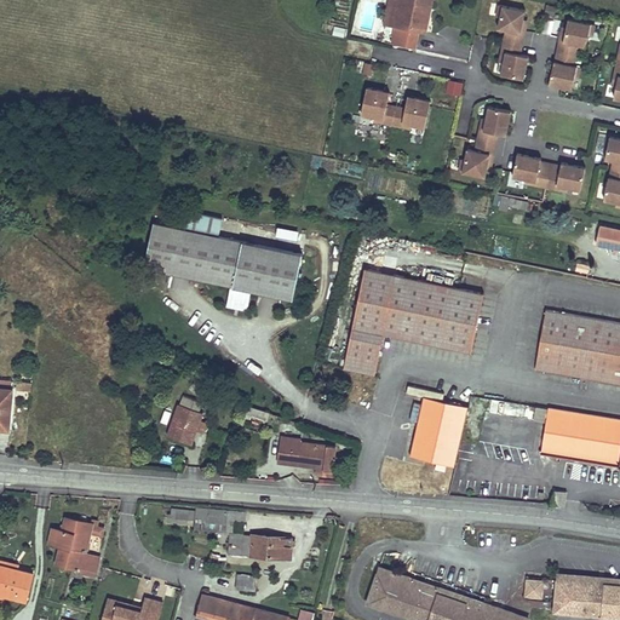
[(423,0),(389,0),(390,1),(401,4),(397,24),(403,26),(401,39),(415,42),(419,28),(425,30),(430,9),(422,7),(423,0)]
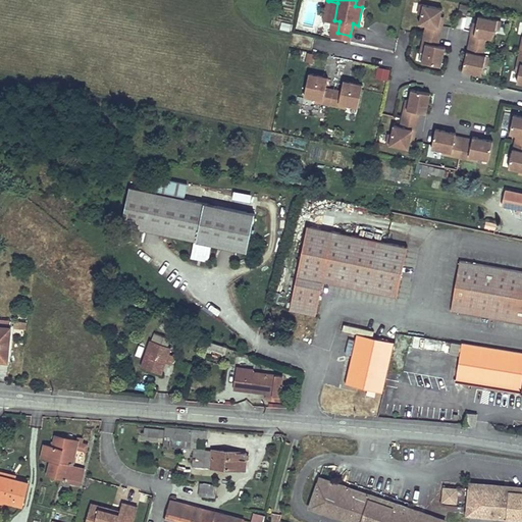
[(421,61),(444,63),(446,43),(439,42),(444,5),(414,2),(413,12),(420,13),(419,23),(425,24),(421,61)]
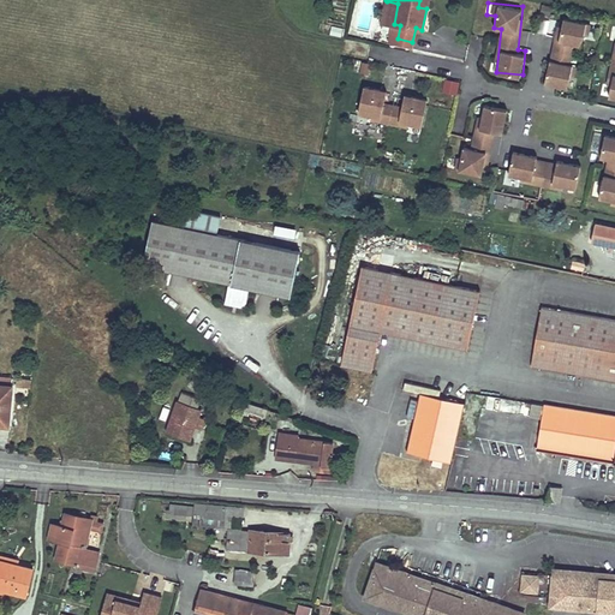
[(583,46),(587,21),(559,15),(547,84),(571,88),(575,64),(571,64),(574,43),(583,46)]
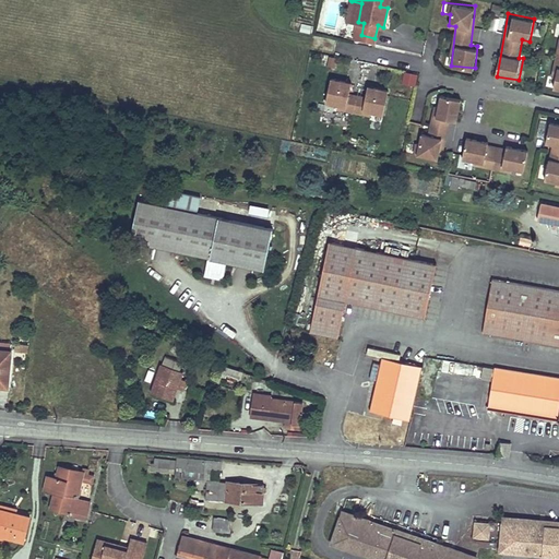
[(310,33),(312,26),(302,23),(300,31),(310,33)]
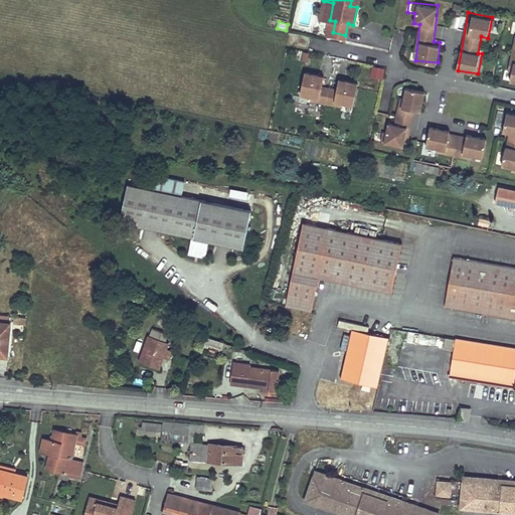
[(299,60),(309,63),(312,53),(303,50),(299,60)]
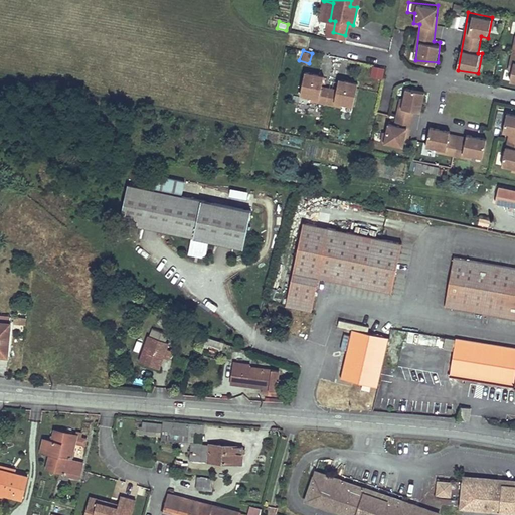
[(371,65),(370,77),(384,78),(385,66),(371,65)]
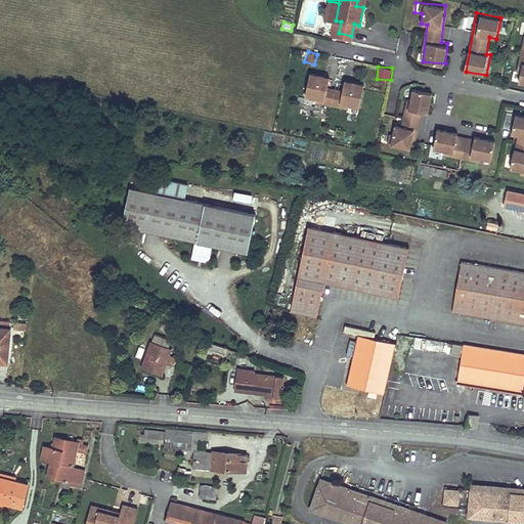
[(310,72),(305,99),(360,108),(365,82),(345,79),(343,89),(330,86),(332,75),(310,72)]
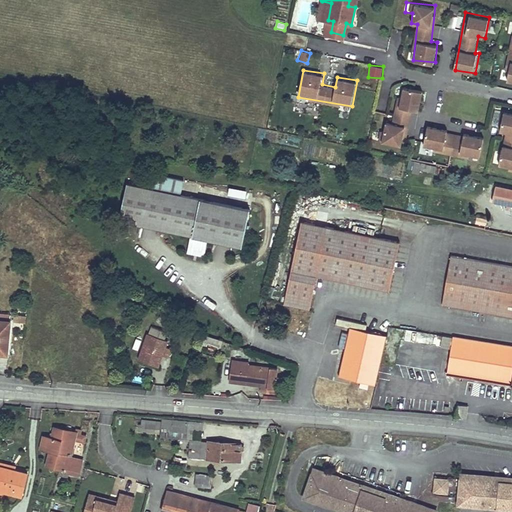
[(412,110),(420,111),(424,89),(400,86),(395,121),(410,123),(412,110)]
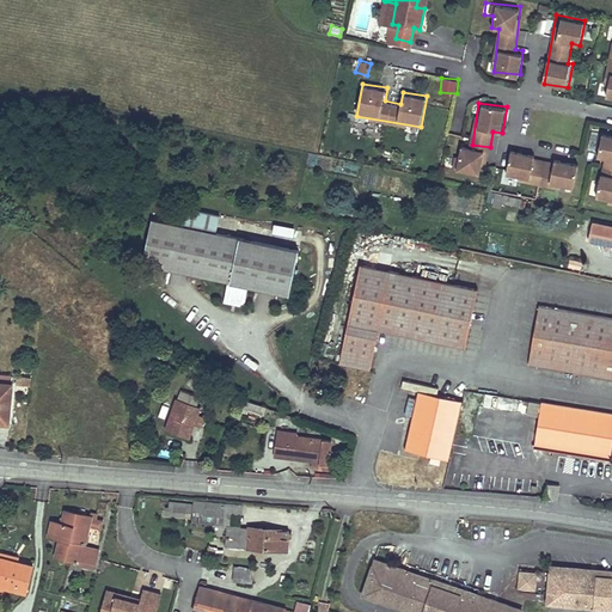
[(611,134),(591,132),(588,152),(605,154),(599,197),(611,199),(611,134)]
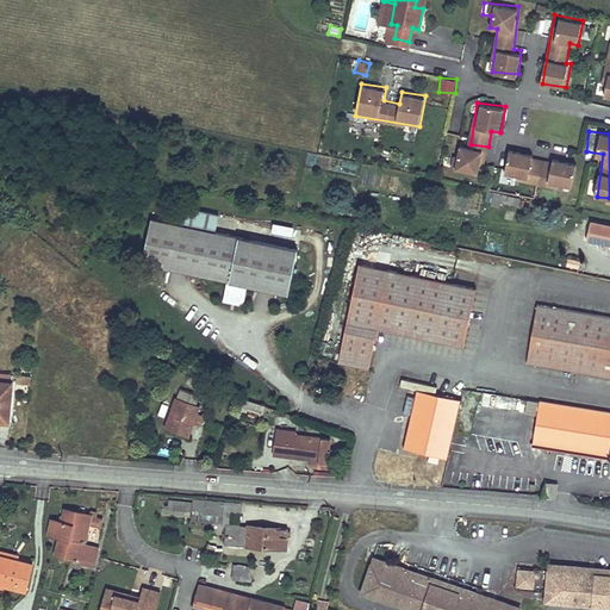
[(478,174),(485,149),(460,143),(454,167),(478,174)]
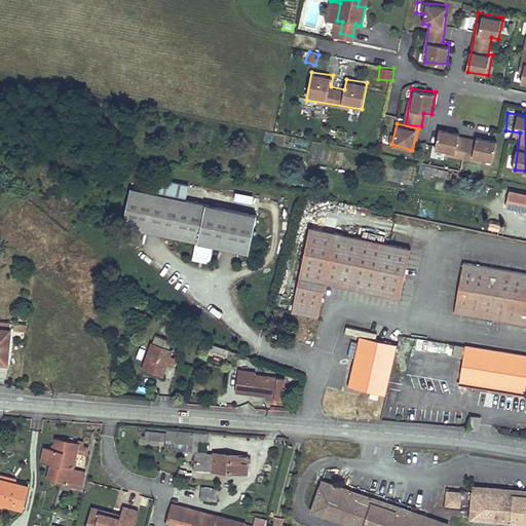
[(494,160),(498,141),(459,134),(460,132),(439,127),(435,149),(447,151),(444,163),(451,164),(453,157),(483,161),(483,158),(494,160)]
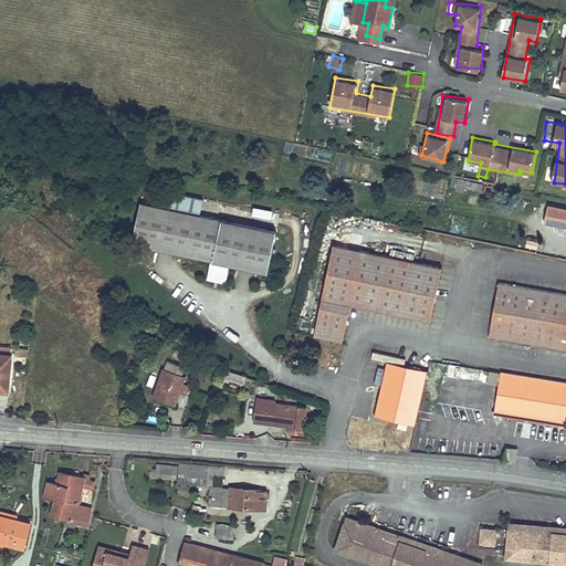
[(482,184),(465,180),(464,188),(481,191),(482,184)]
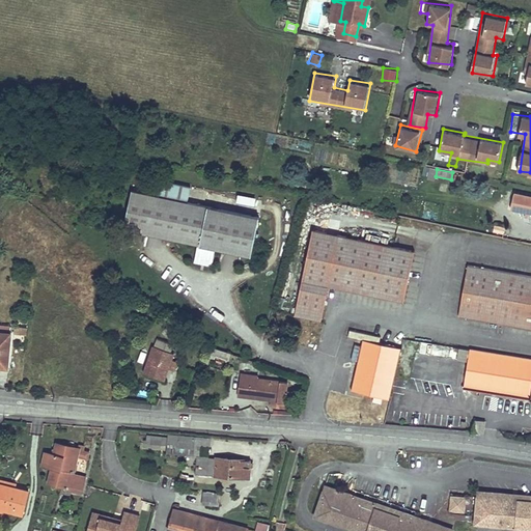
[(158,196),(133,191),(124,230),(197,246),(217,250),(253,257),(261,218),(189,201),(192,186),(161,179),(158,196)]
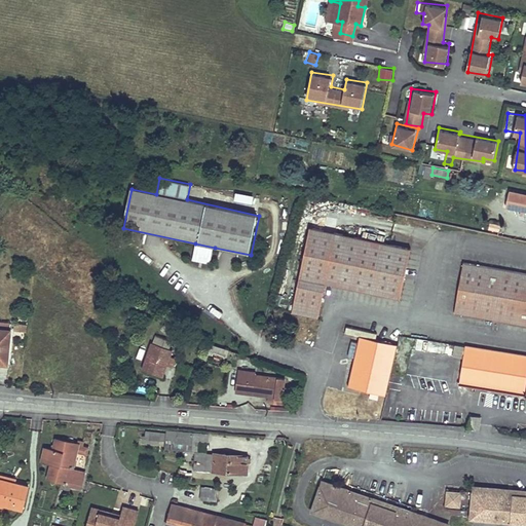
[(525,194),(510,192),(506,207),(525,210),(525,194)]
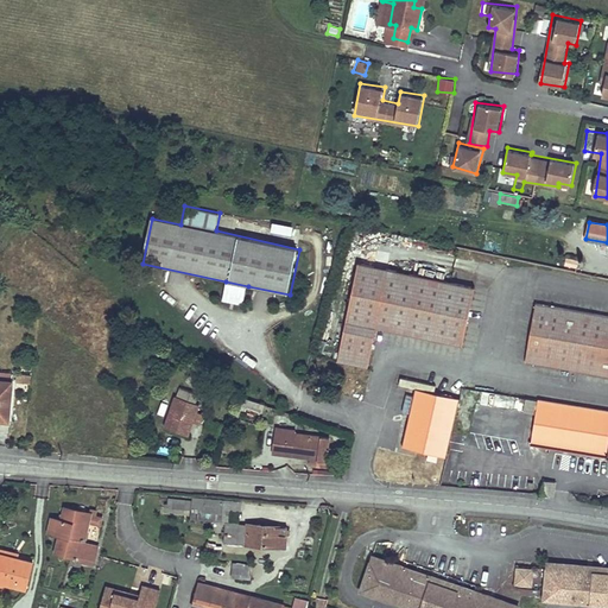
[(463,347),(475,287),(360,263),(339,361),(369,368),(378,328),(463,347)]
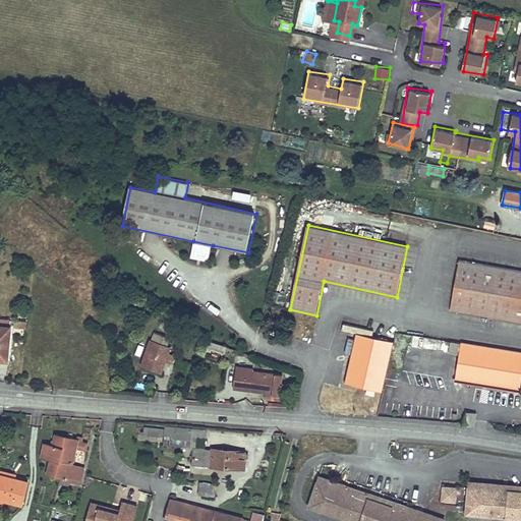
[(213,245),(193,241),(191,254),(211,258),(213,245)]
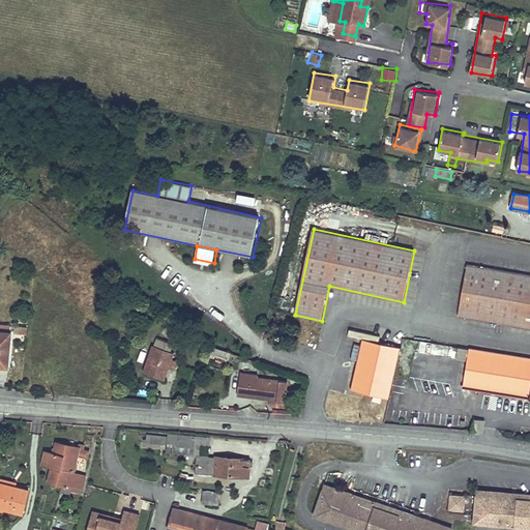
[(529,275),(466,265),(458,315),(529,326),(529,275)]
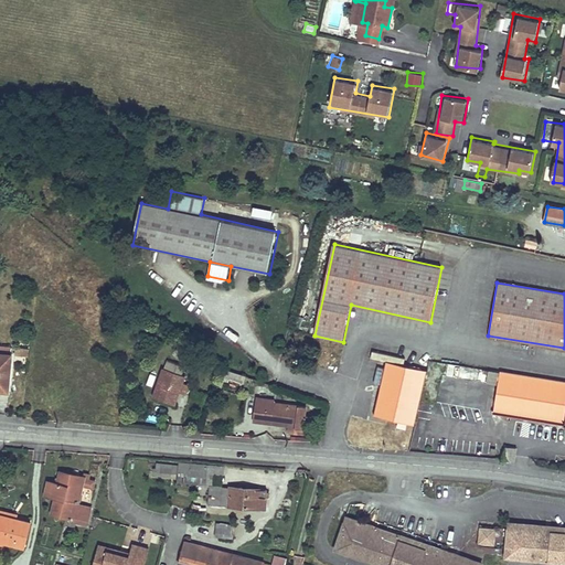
[(11,354),(0,353),(0,387),(9,388),(11,354)]
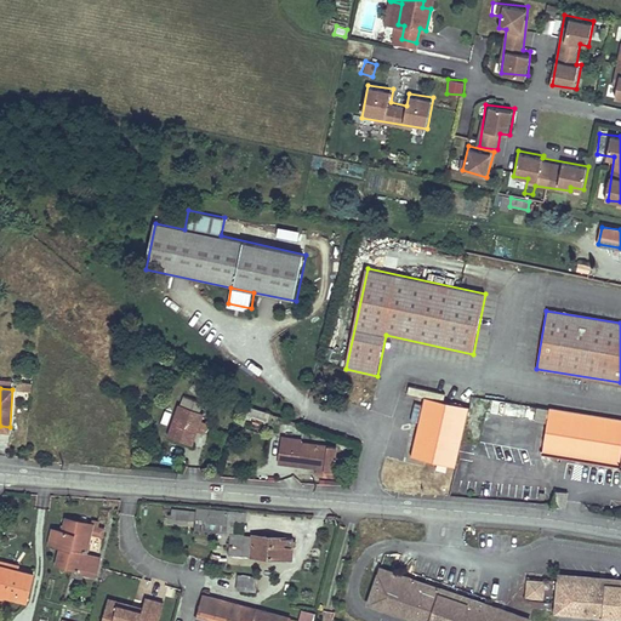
[(181,405),(180,404),(169,436),(193,443),(198,429),(200,420),(204,412),(199,411),(203,402),(184,396),(181,405)]
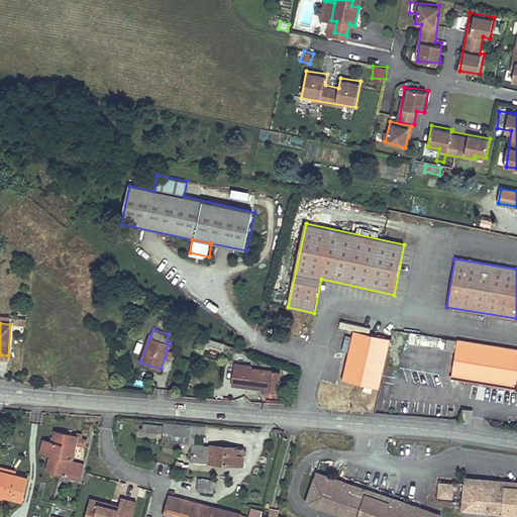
[(391,339),(353,331),(343,382),(382,389),(391,339)]
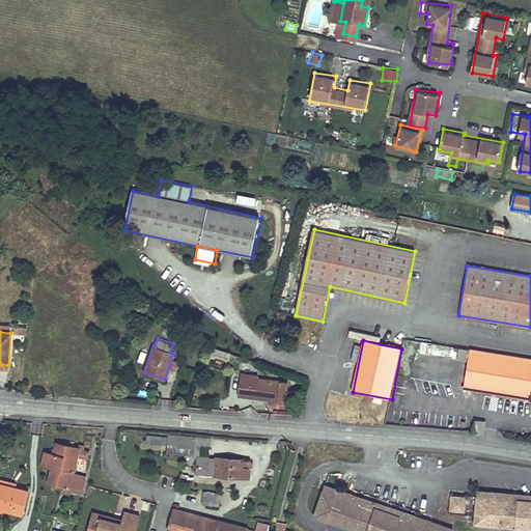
[(530,358),(469,348),(464,387),(530,398),(530,358)]
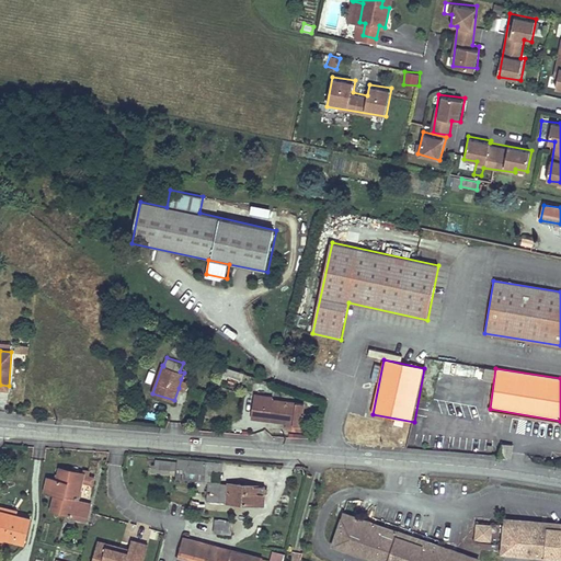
[(262,387),(248,382),(244,393),(259,397),(262,387)]
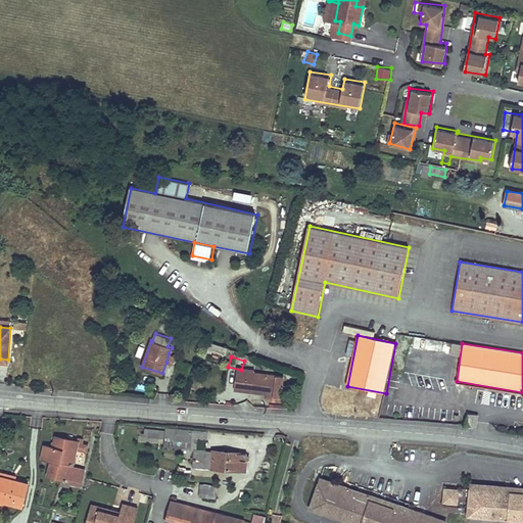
[(258,365),(244,361),(241,370),(253,372),(256,373),(258,365)]
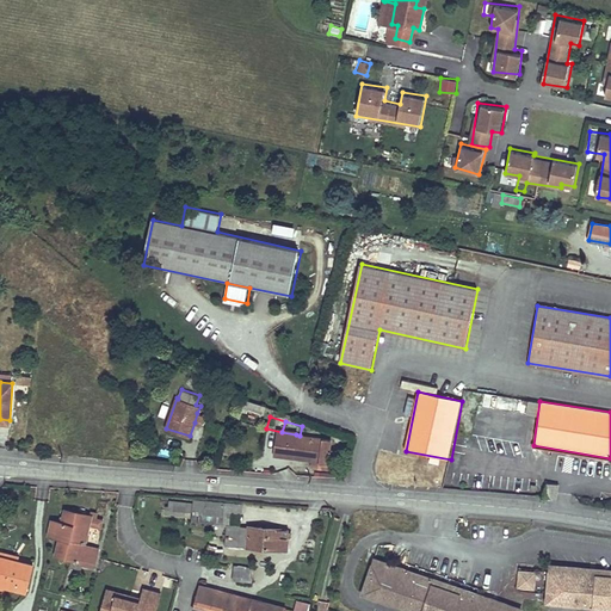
[(300,436),(296,434),(292,457),(320,461),(320,463),(331,466),(333,449),(331,449),(332,439),(300,436)]
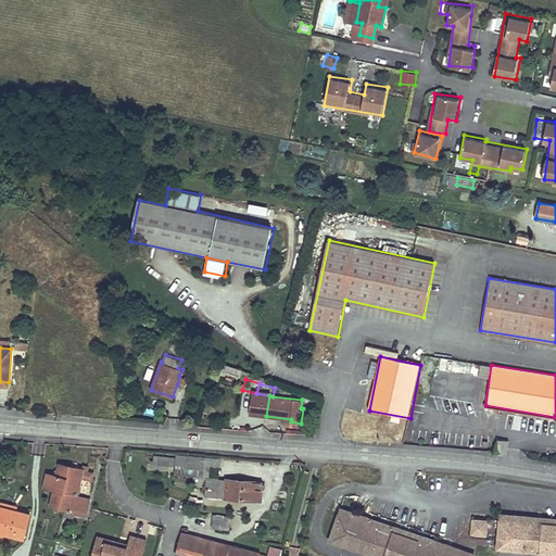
[(507,450),(508,440),(498,439),(497,449),(507,450)]
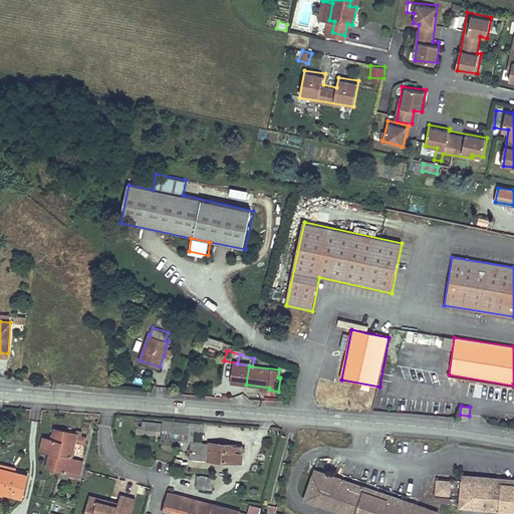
[(164,425),(143,423),(142,429),(188,434),(188,430),(204,432),(204,426),(164,422),(164,425)]
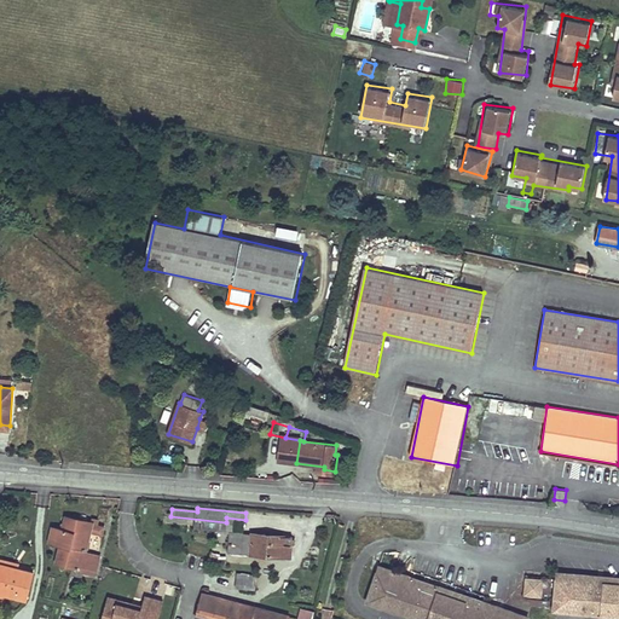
[(61,530),(58,530),(55,542),(62,544),(57,563),(76,568),(84,571),(94,573),(99,556),(85,553),(90,532),(92,524),(93,521),(77,518),(77,520),(67,518),(65,526),(62,525),(61,530)]
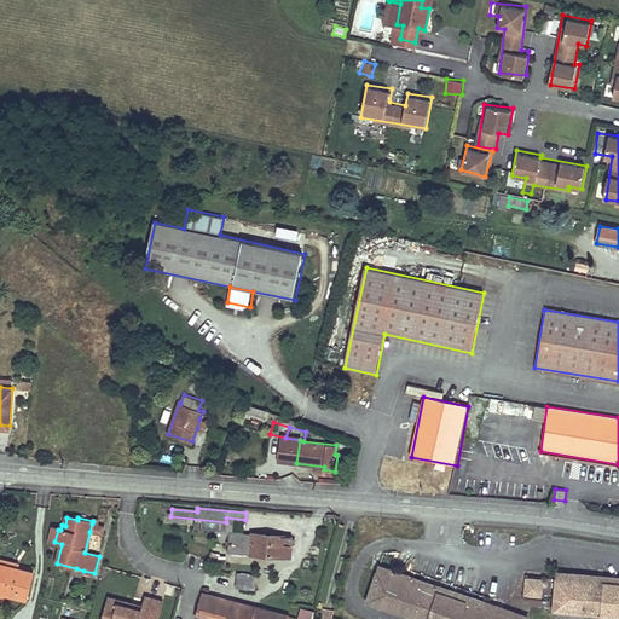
[(105,526),(92,524),(90,532),(103,534),(105,526)]
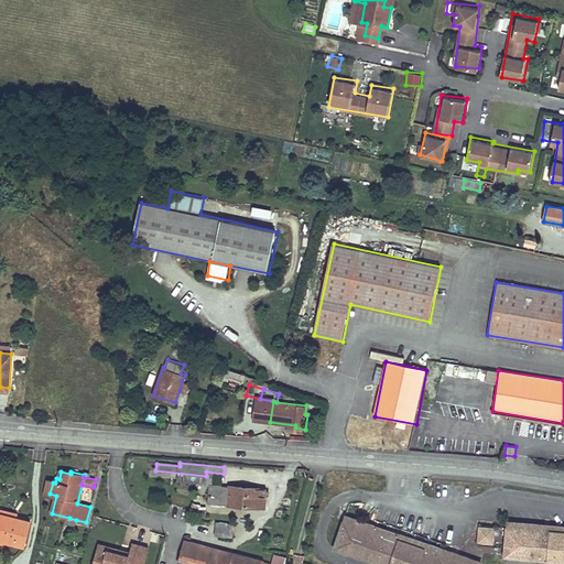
[(223,487),(210,486),(209,502),(266,507),(267,490),(230,487),(230,489),(221,488),(223,487)]
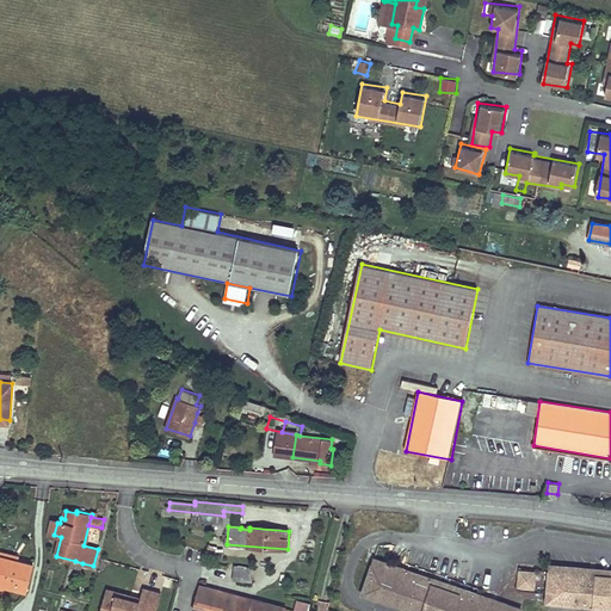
[(0,556),(0,554),(0,585),(25,592),(31,566),(16,562),(0,557),(0,556)]
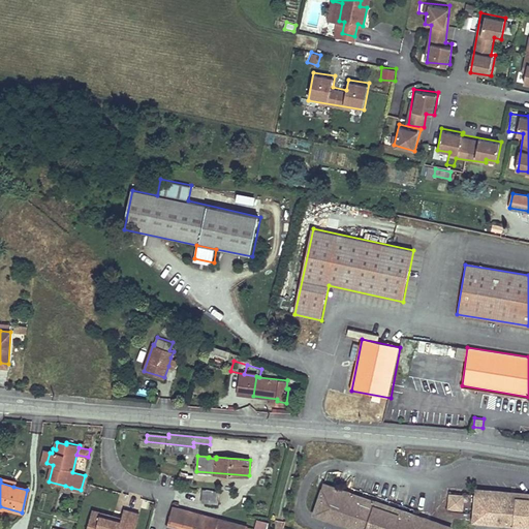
[(322,489),(439,528),(449,528),(450,528),(323,484),(322,489)]
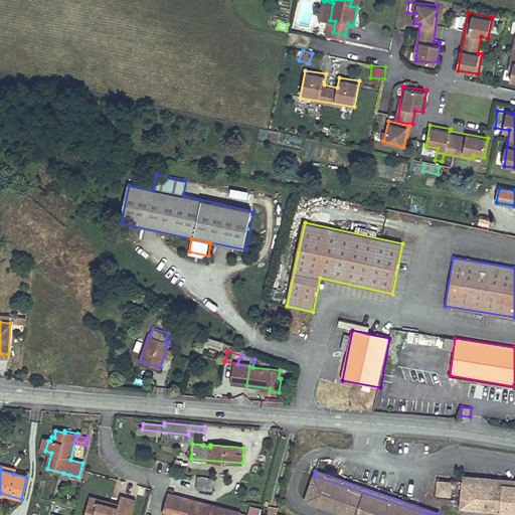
[(465,481),(514,486),(514,481),(466,475),(465,481)]
